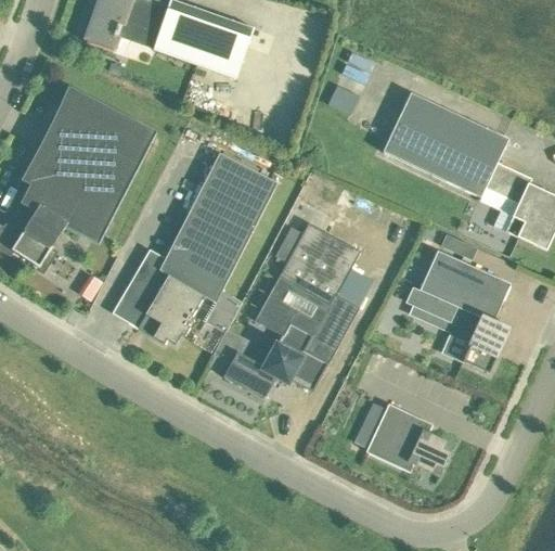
[(100,0),(86,41),(112,51),(118,34),(138,41),(142,28),(158,35),(153,49),(235,78),(247,45),(248,45),(254,27),(177,0),(169,0),(166,8),(144,0),(100,0)]
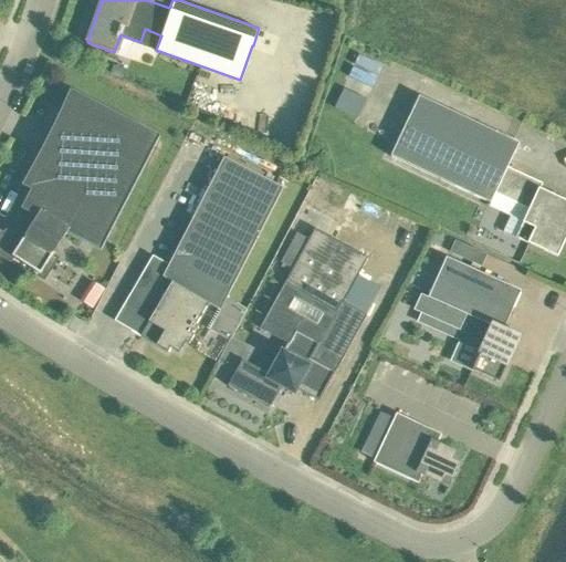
[(35,215),(24,233),(8,222),(0,233),(0,246),(42,273),(53,257),(51,255),(65,230),(100,248),(159,133),(70,86),(60,106),(51,127),(41,147),(31,166),(21,183),(30,187),(20,207),(35,215)]
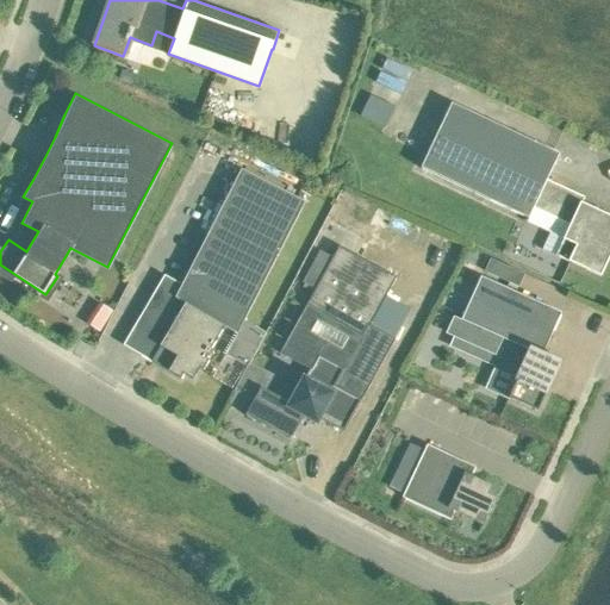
[(419,166),(528,216),(533,206),(568,223),(554,253),(599,274),(609,251),(609,213),(582,200),(584,195),(546,178),(558,151),(450,100),(419,166)]
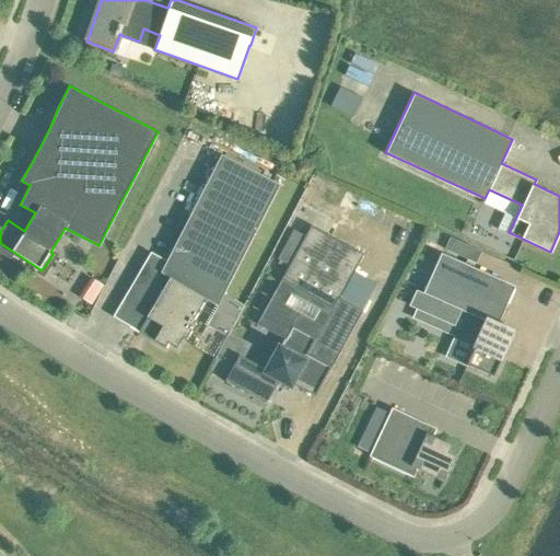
[(217,304),(279,183),(221,153),(166,259),(150,251),(113,314),(139,331),(142,326),(152,332),(149,336),(164,345),(167,340),(176,346),(183,335),(186,337),(191,328),(188,327),(205,298),(217,304)]
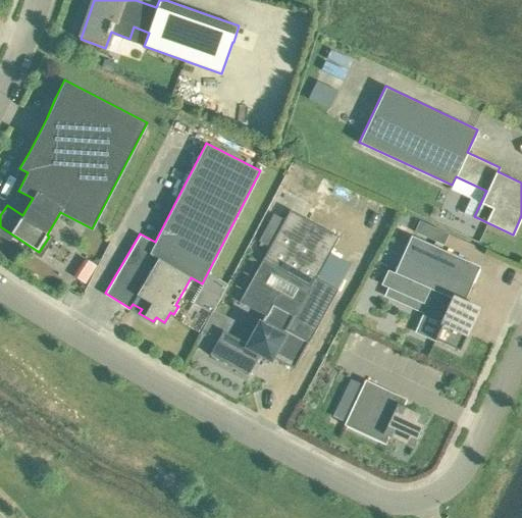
[(211,351),(210,354),(248,375),(260,354),(270,359),(272,356),(294,367),(337,288),(316,276),(326,256),(338,235),(290,208),(283,218),(273,212),(258,240),(269,246),(239,300),(264,314),(248,344),(222,329),(217,340),(211,351)]
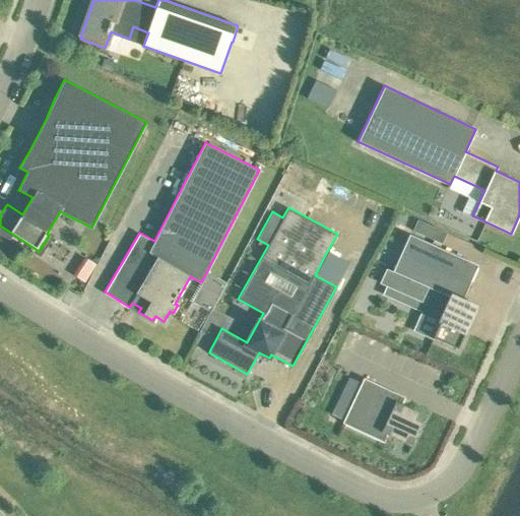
[(441,242),(446,232),(417,218),(413,229),(441,242)]
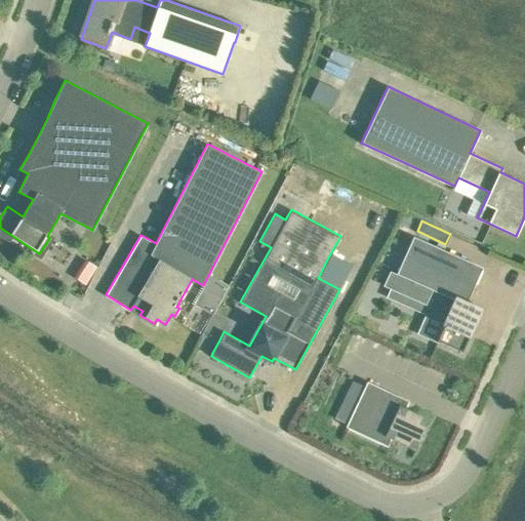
[(466,303),(482,267),(413,236),(387,294),(445,321),(437,341),(461,352),(481,310),(466,303)]
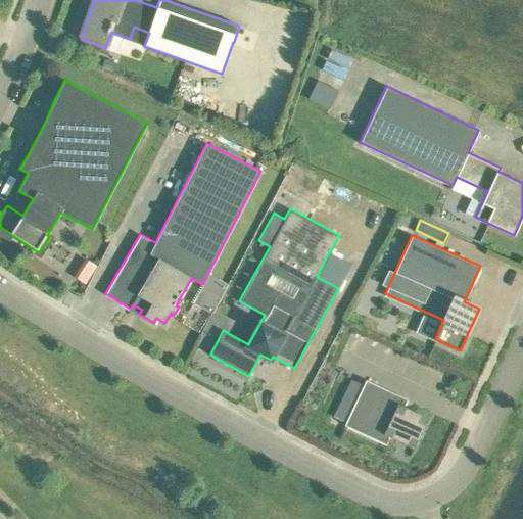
[(186,318),(202,326),(211,308),(195,299),(186,318)]
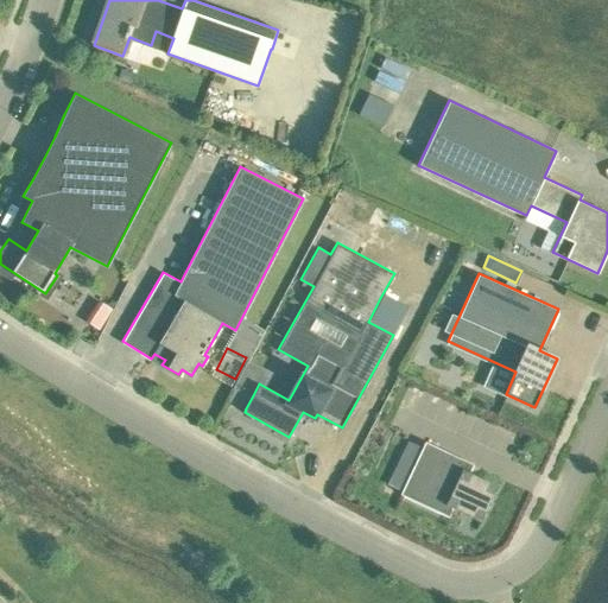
[(236,385),(228,399),(246,408),(253,395),(236,385)]
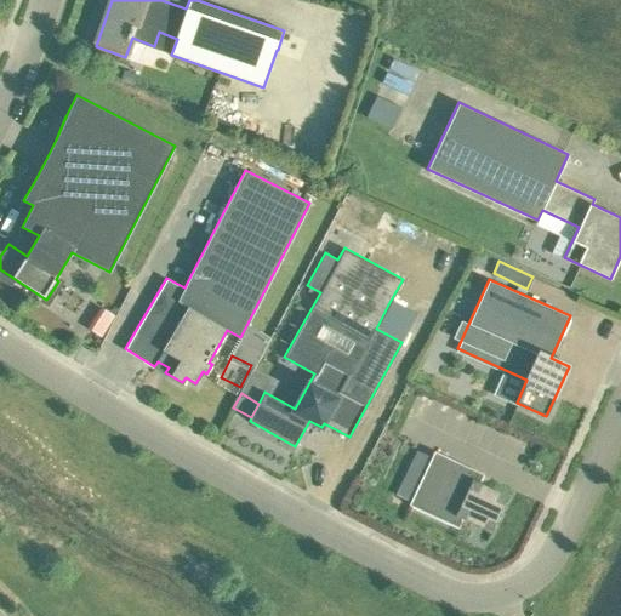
[(462,518),(491,532),(508,496),(479,482),(483,473),(434,450),(409,503),(457,526),(462,518)]
